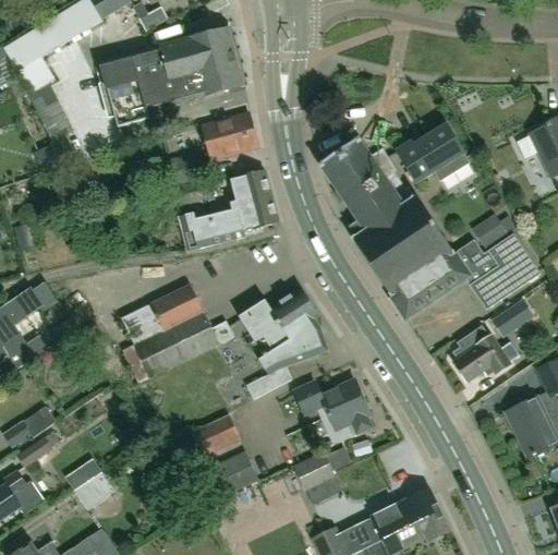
[(55,79),(43,56),(131,0),(81,0),(3,46),(64,164),(76,158),(63,134),(74,129),(49,81),(55,79)]
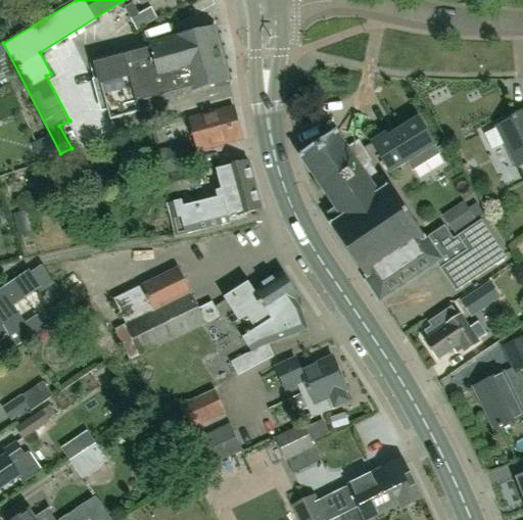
[(137,28),(156,17),(150,6),(131,16),(137,28)]
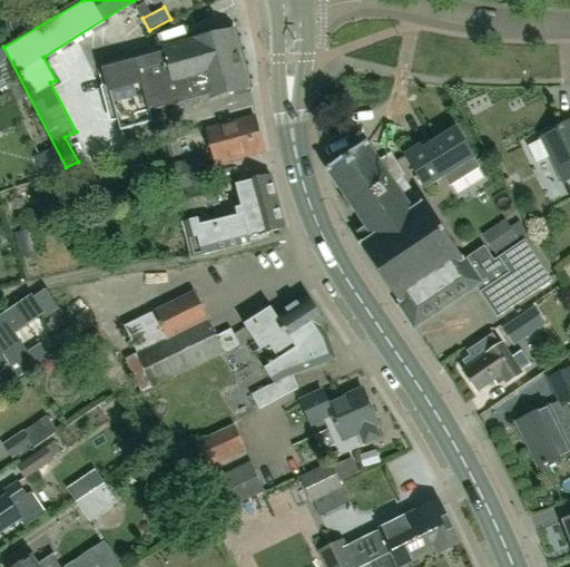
[(150,119),(148,111),(208,95),(208,96),(246,86),(231,30),(163,48),(163,49),(133,57),(102,66),(120,128),(150,119)]
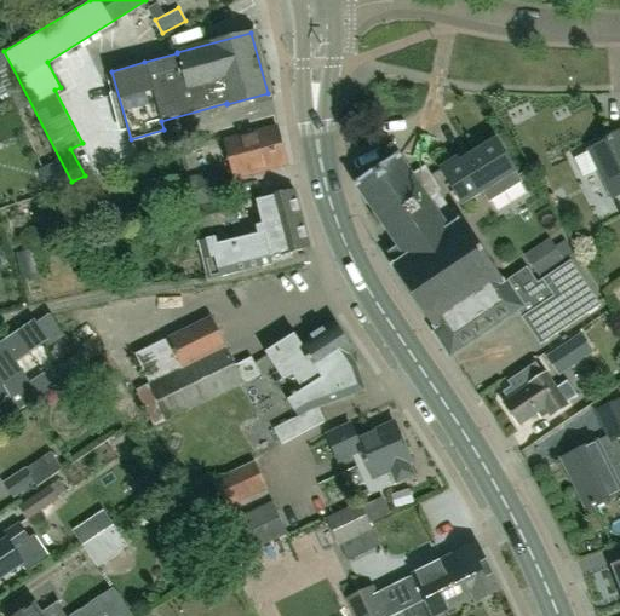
[(0,109),(17,102),(11,90),(0,95),(0,109)]
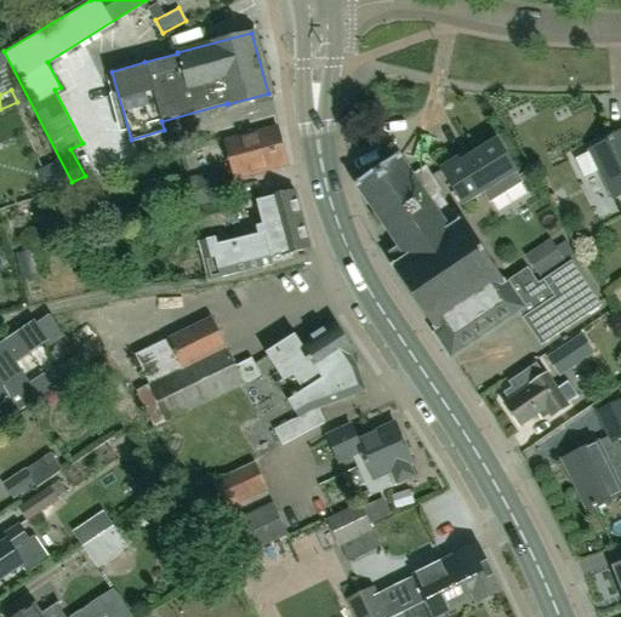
[(224,140),(234,177),(288,163),(277,125),(224,140)]
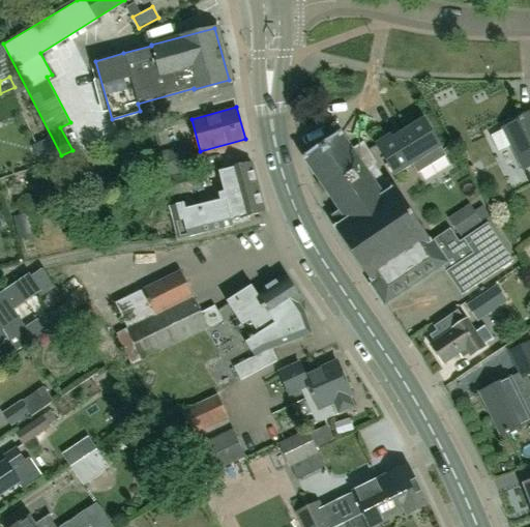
[(500,127),(490,133),(497,148),(507,143),(520,168),(529,163),(529,111),(499,126),(500,127)]
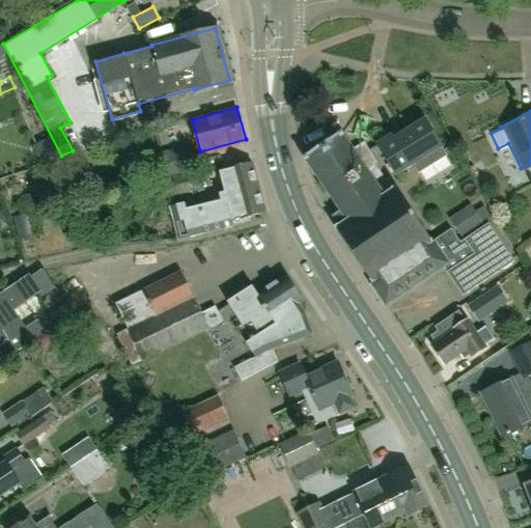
[(391,134),(376,143),(395,173),(413,163),(417,171),(447,153),(442,145),(424,117),(393,137),(391,134)]
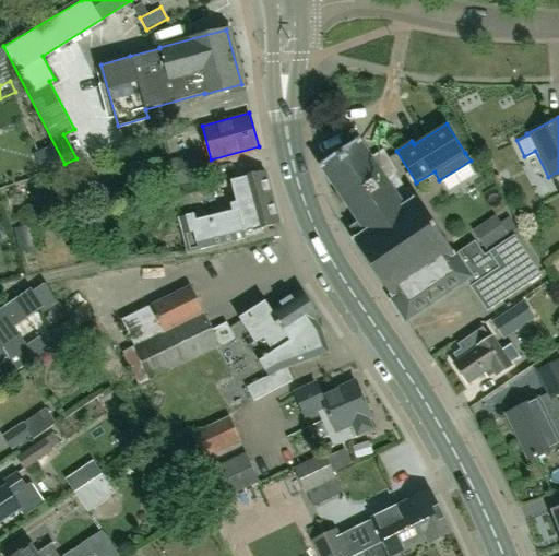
[(475,238),(454,252),(415,194),(408,185),(404,187),(394,172),(397,169),(383,148),(370,155),(358,138),(320,164),(357,220),(348,226),(355,236),(352,238),(391,297),(393,296),(399,305),(397,307),(405,318),(427,304),(432,304),(447,294),(448,290),(466,276),(487,309),(542,273),(514,233),(485,253),(475,238)]
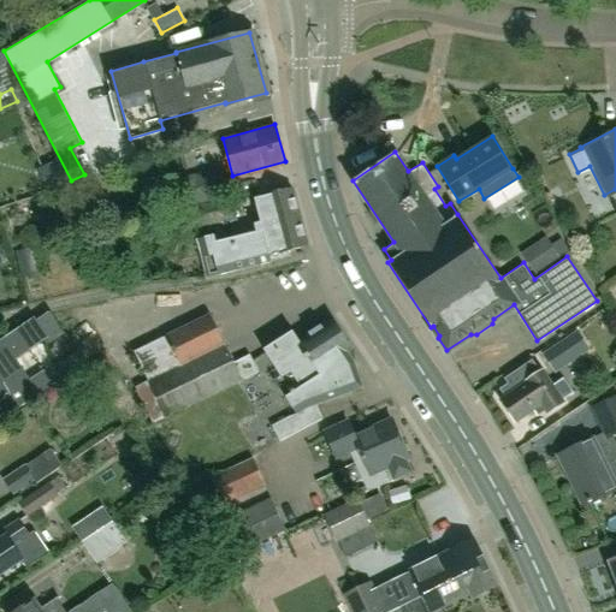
[(40,172),(47,188),(65,180),(59,164),(40,172)]
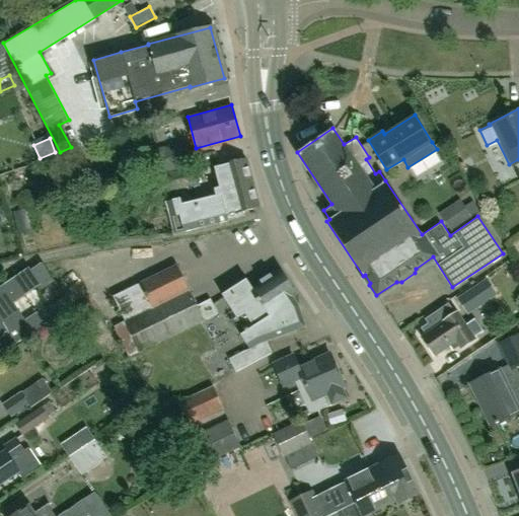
[(190,164),(183,141),(156,147),(162,171),(190,164)]
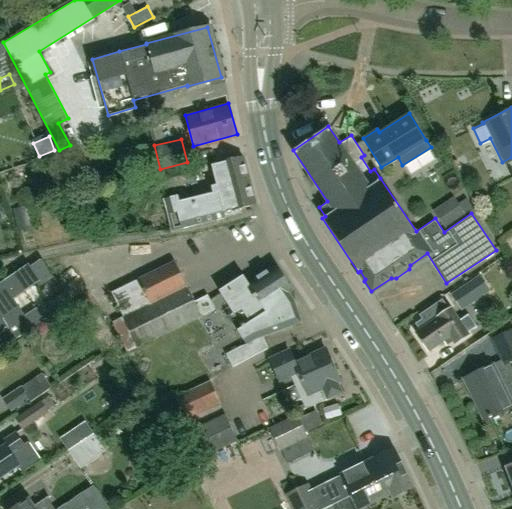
[(218,192),(250,183),(243,154),(220,160),(220,162),(211,164),(218,190),(218,192)]
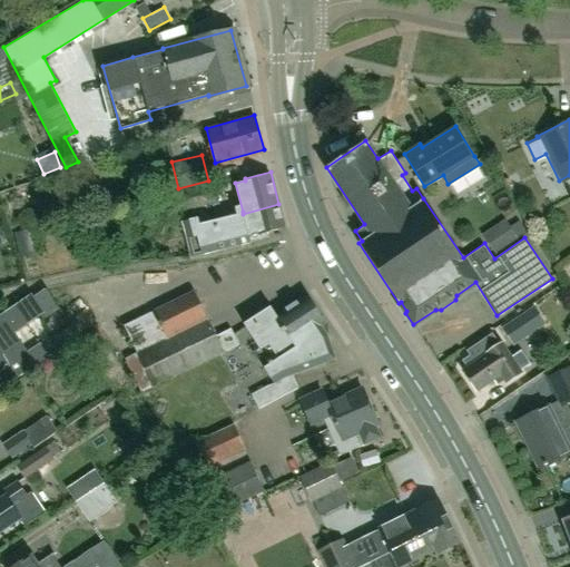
[(178,189),(184,211),(218,203),(213,182),(178,189)]
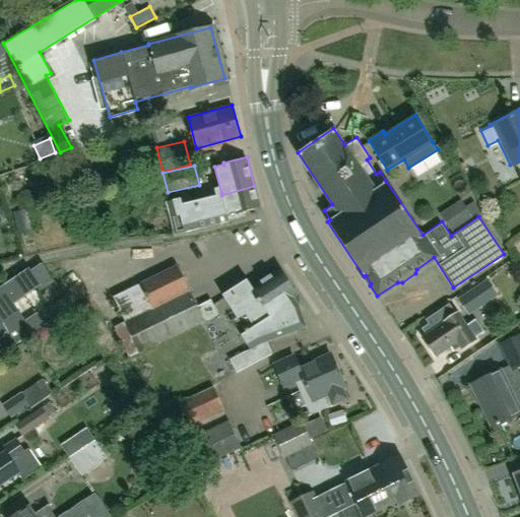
[(221,195),(221,193),(182,203),(180,197),(167,201),(171,217),(179,214),(183,231),(229,219),(228,216),(241,212),(241,211),(259,207),(254,186),(221,195)]
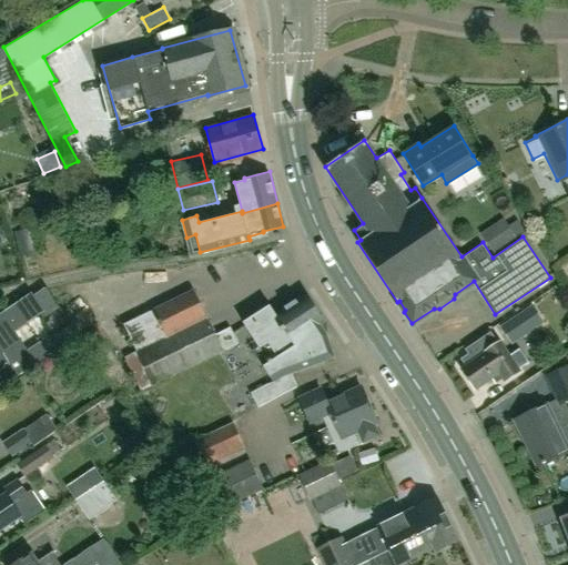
[(501,217),(479,232),(494,253),(517,238),(501,217)]
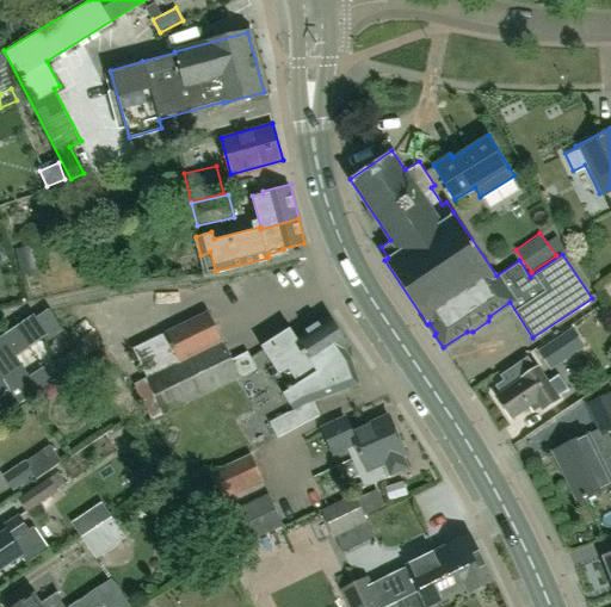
[(62,328),(56,320),(49,309),(37,317),(35,315),(0,339),(0,414),(53,378),(43,365),(29,376),(14,355),(47,333),(49,336),(62,328)]
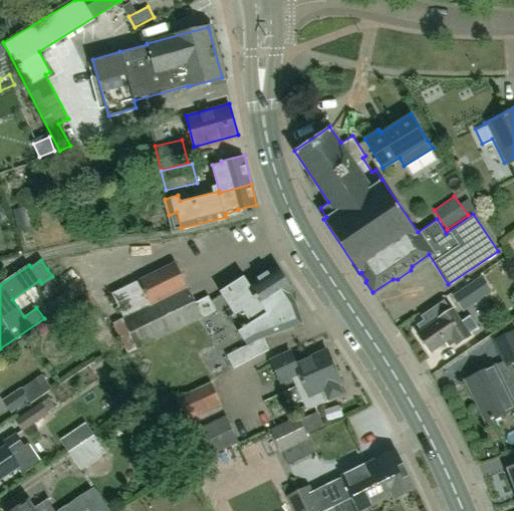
[(126,350),(137,345),(138,346),(202,316),(201,314),(194,300),(175,260),(138,278),(139,279),(111,292),(122,316),(127,325),(116,330),(126,350)]
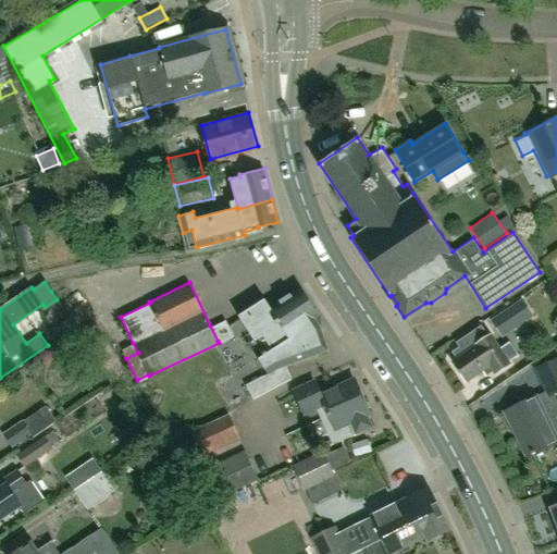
[(264,298),(237,315),(254,340),(248,343),(258,358),(268,373),(277,367),(327,349),(319,327),(316,320),(319,317),(299,286),(269,306),(264,298)]
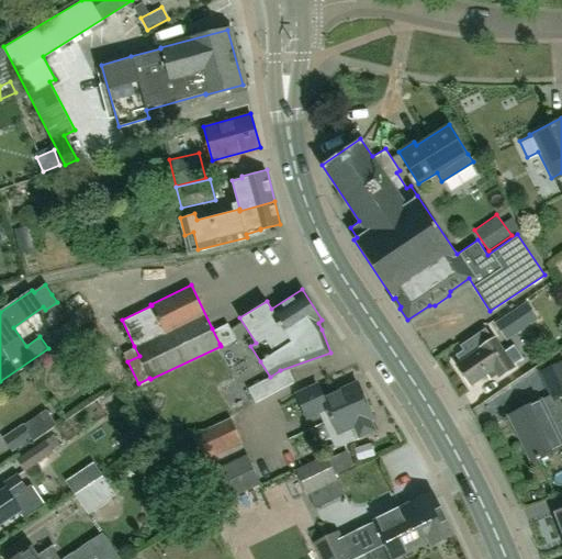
[(512,311),(495,322),(506,337),(523,326),(512,311)]
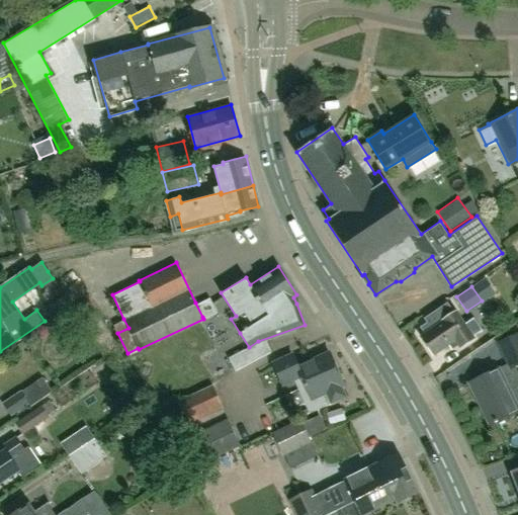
[(54,302),(60,312),(72,305),(65,294),(54,302)]
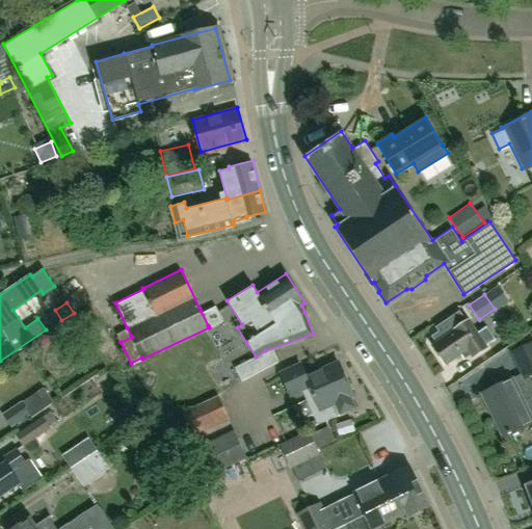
[(215,305),(201,311),(208,325),(222,318),(215,305)]
